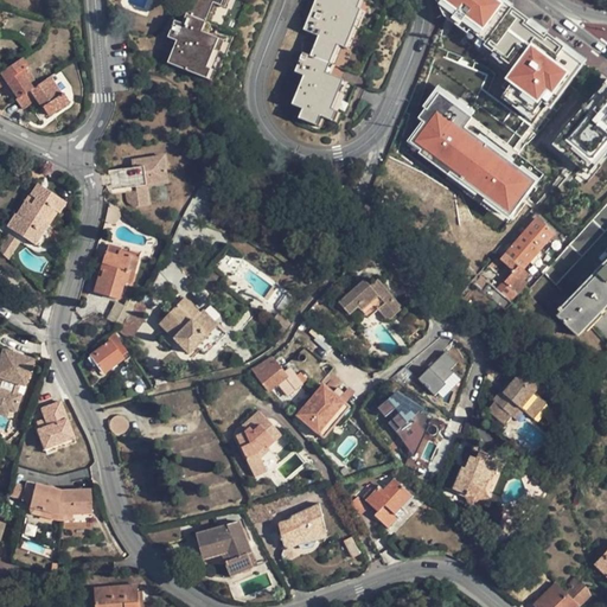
[(219,5),(221,0),(192,0),(183,24),(174,21),(168,37),(177,40),(167,63),(200,76),(216,38),(199,31),(211,2),(219,5)]
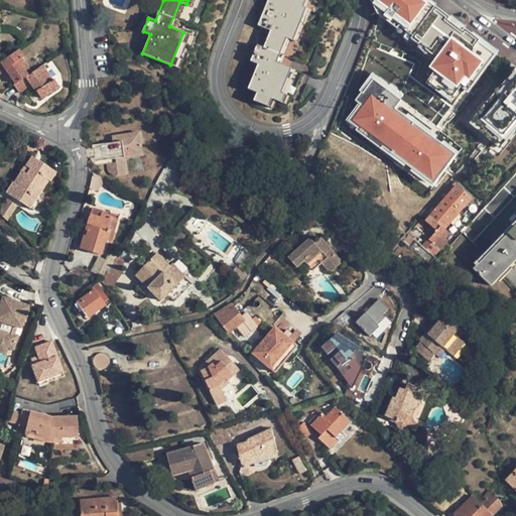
[(267,0),(258,24),(270,29),(264,46),(257,43),(251,59),(258,63),(249,88),(257,92),(254,100),(269,106),(272,99),(283,103),(286,94),(282,92),(292,68),(277,60),(287,37),(294,39),(306,7),(304,6),(306,0),(267,0)]
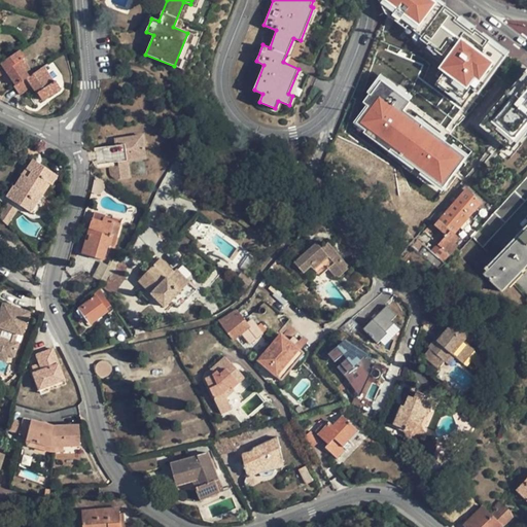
[(378,0),(385,13),(423,36),(445,7),(434,0),(378,0)]
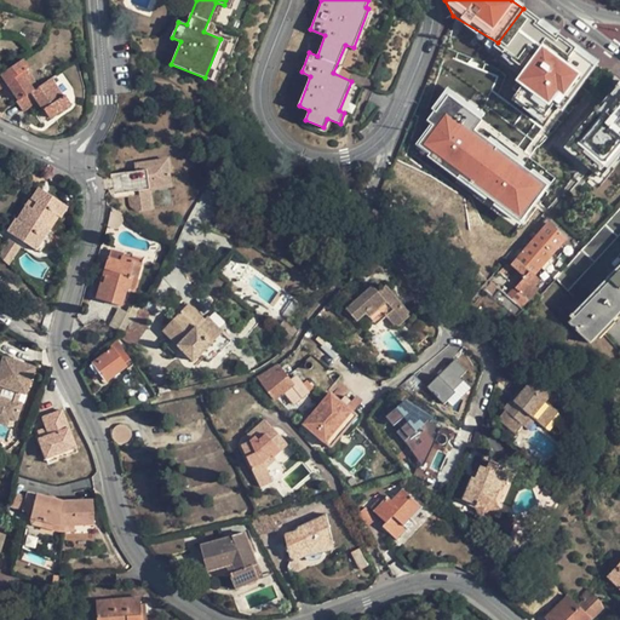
[(510,99),(543,124),(558,103),(561,105),(595,62),(523,9),(498,42),(495,46),(522,68),(514,80),(521,85),(510,99)]
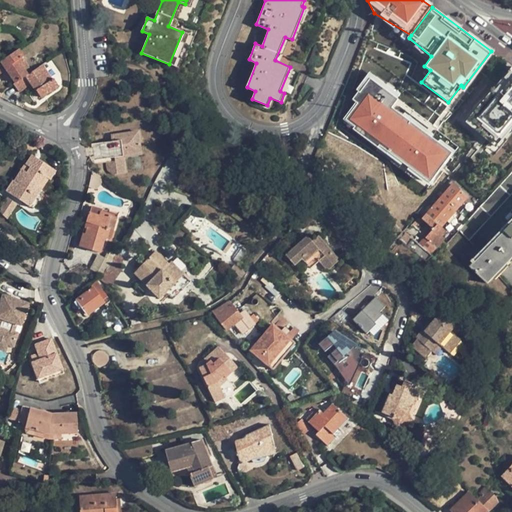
[(17,49),(0,60),(0,72),(6,69),(15,82),(28,73),(19,59),(22,56),(17,49)]
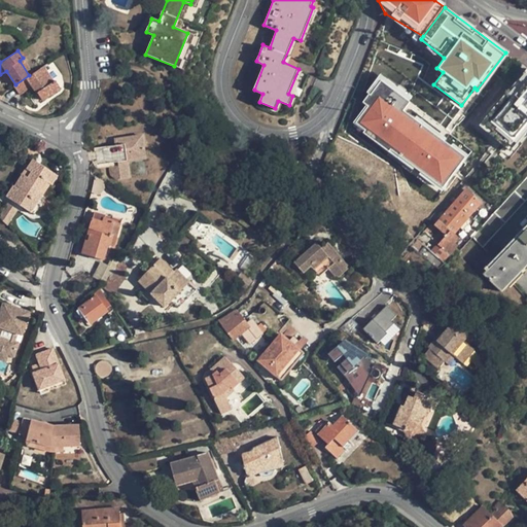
[(373,59),(369,57),(362,71),(366,73),(373,59)]
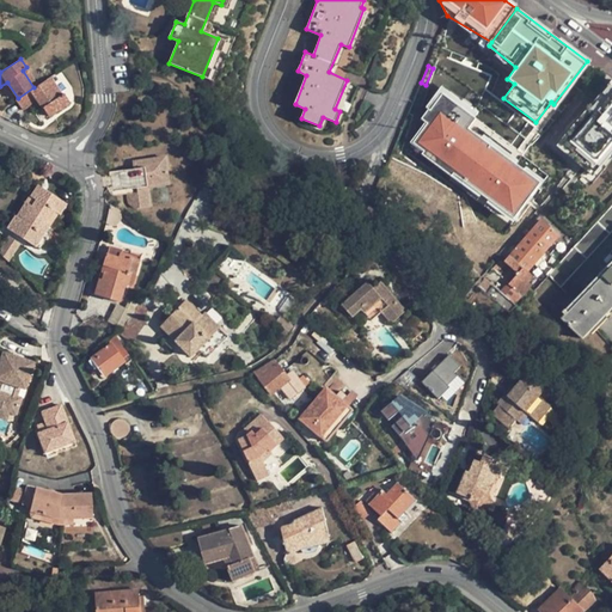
[(38,84),(26,67),(23,71),(34,87),(38,84)]
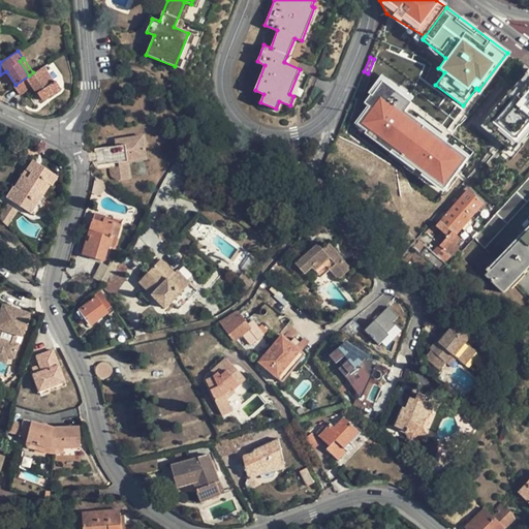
[(44,65),(40,68),(50,83),(53,80),(44,65)]
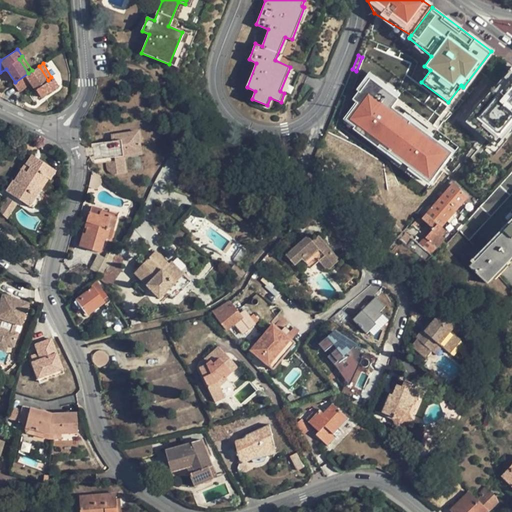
[(48,80),(39,66),(32,70),(28,73),(15,82),(13,83),(18,92),(32,84),(40,97),(57,86),(51,77),(48,80)]
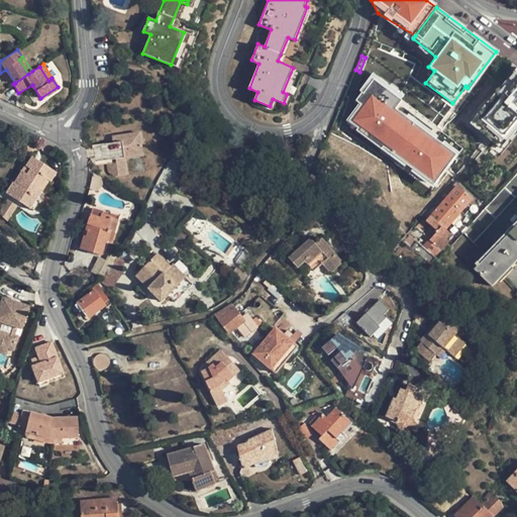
[(516,68),(471,123),(500,148),(516,127),(516,68)]
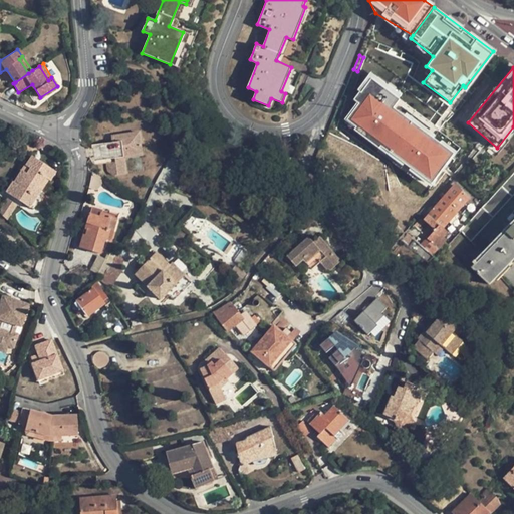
[(397,100),(403,93),(370,70),(355,89),(359,92),(354,99),(358,102),(345,118),(357,126),(355,130),(431,186),(459,147),(397,100)]
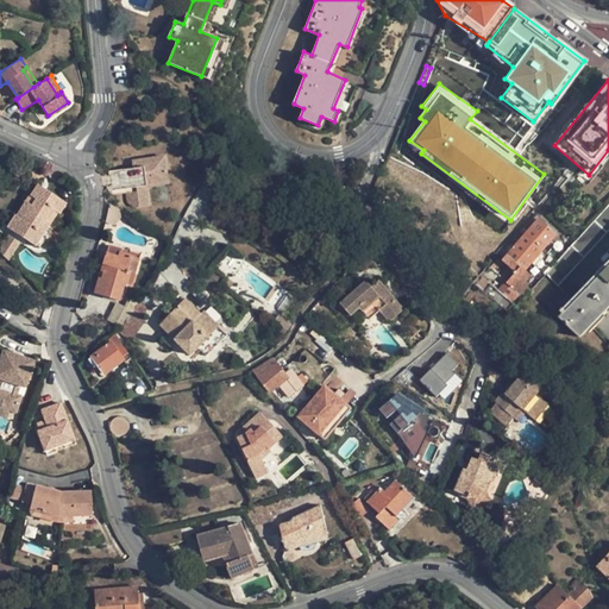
[(129,170),(131,189),(132,202),(140,208),(152,207),(150,187),(169,184),(165,157),(132,162),(133,169),(129,170)]
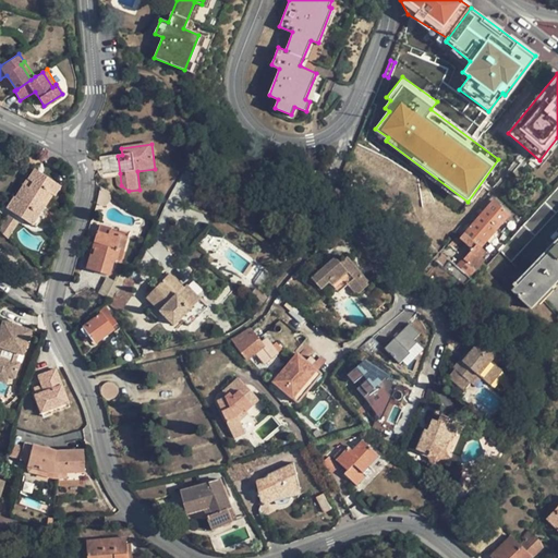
[(106,174),(120,173),(118,156),(104,157),(106,174)]
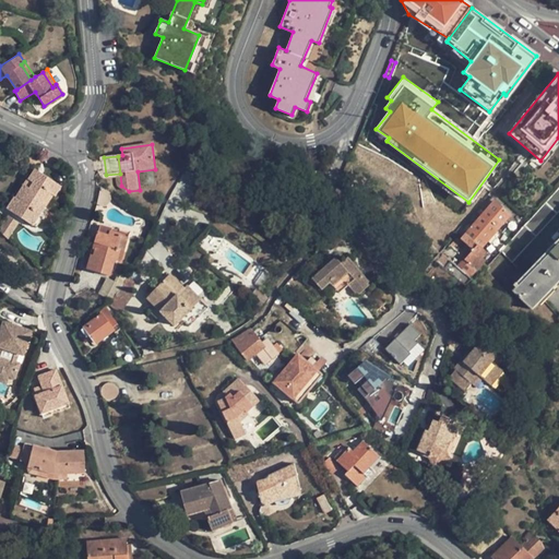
[(323,167),(322,156),(309,158),(312,169),(323,167)]
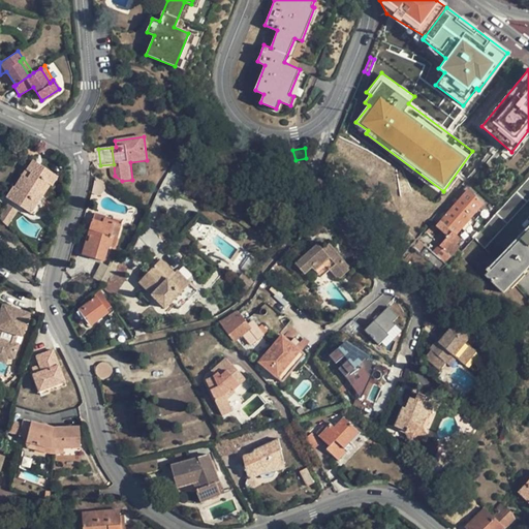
[(39,191),(47,180),(43,178),(49,170),(32,160),(30,163),(28,164),(26,168),(30,172),(26,177),(22,174),(16,184),(13,185),(7,195),(31,212),(42,193),(39,191)]
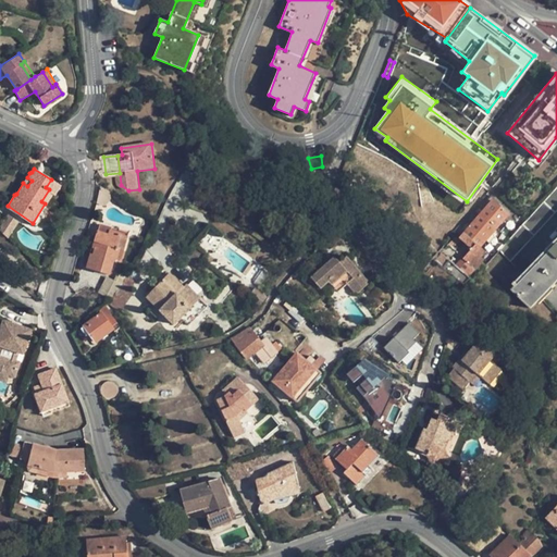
[(58,184),(51,180),(46,187),(49,189),(52,192),(58,184)]
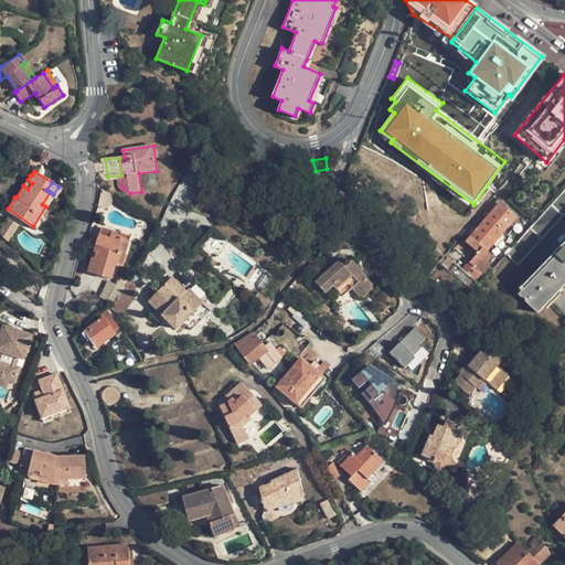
[(109,193),(96,185),(96,193),(95,202),(95,203),(98,205),(105,208),(109,193)]
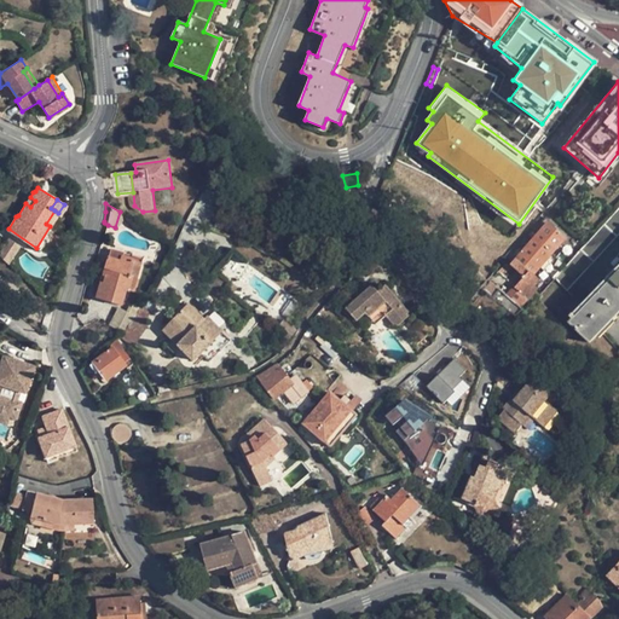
[(618,235),(618,208),(585,246),(578,254),(554,279),(567,290),(618,235)]
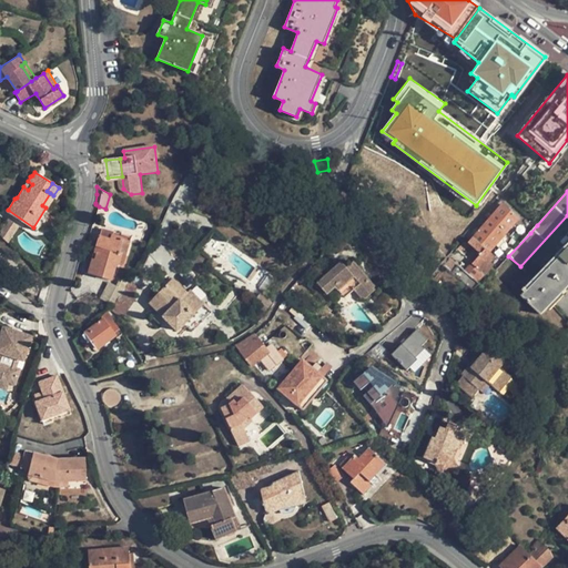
[(53,195),(50,193),(42,205),(46,208),(53,195)]
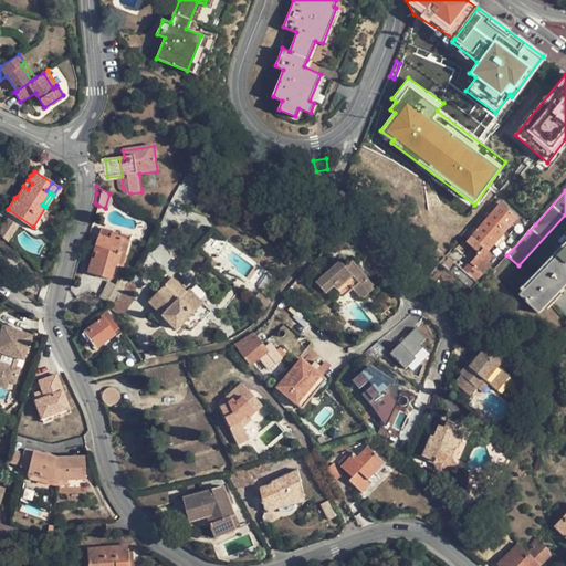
[(95,203),(85,240),(87,241),(98,206),(95,203)]
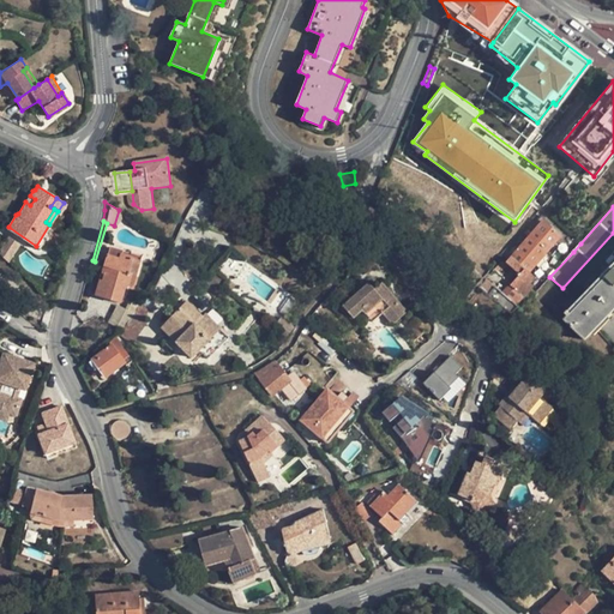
[(535,277),(529,272),(535,266),(560,238),(543,222),(506,263),(519,275),(517,278),(500,263),(494,270),(518,292),(516,294),(522,300),(534,287),(529,284),(535,277)]
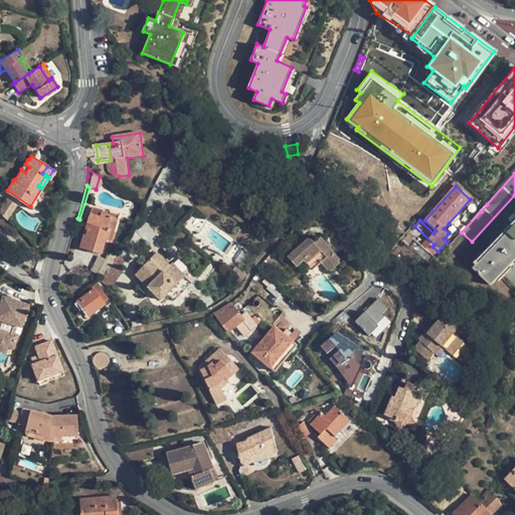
[(8,197),(0,208),(0,212),(8,219),(18,204),(8,197)]
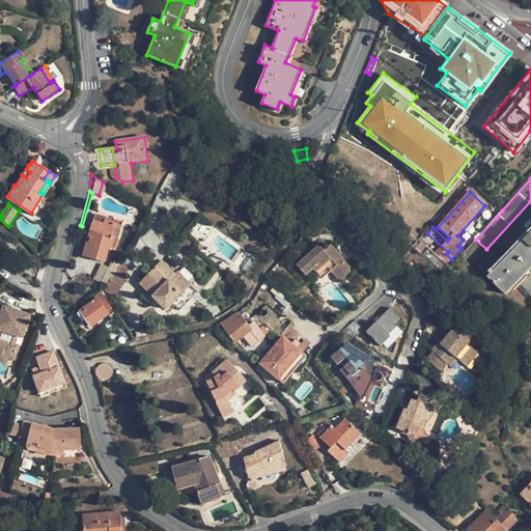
[(490,212),(496,218),(502,211),(496,204),(490,212)]
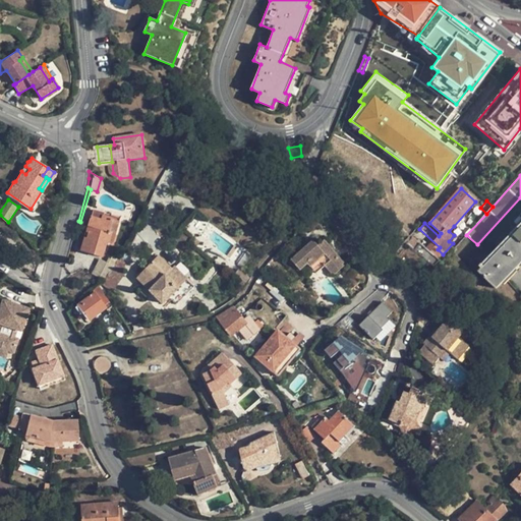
[(94,210),(92,216),(102,219),(103,215),(104,213),(94,210)]
